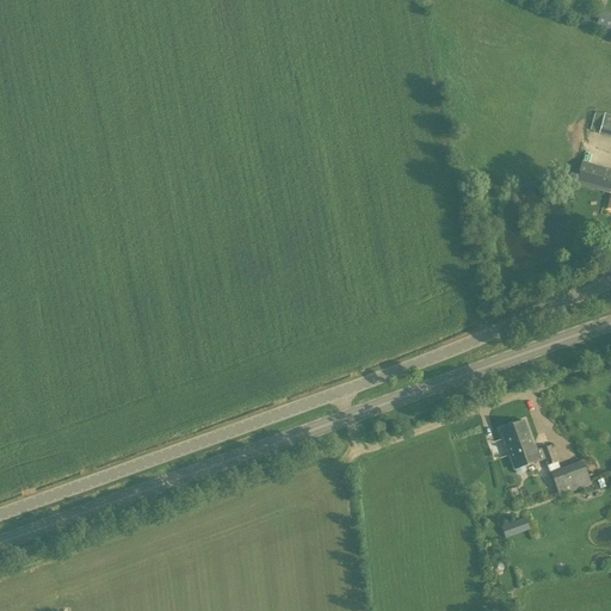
[(599,134),(610,136),(610,115),(605,113),(599,134)]
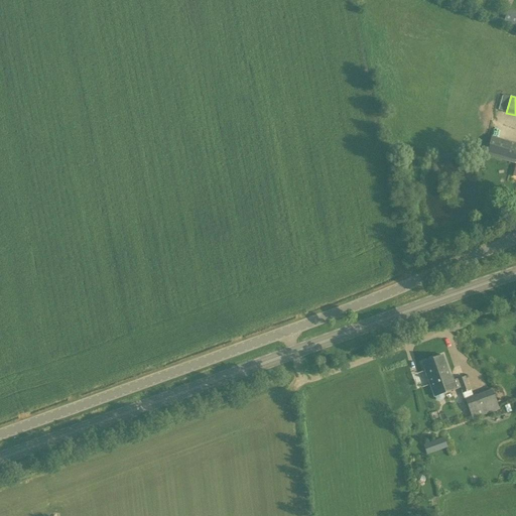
[(515,142),(491,136),(487,152),(515,160),(515,142)]
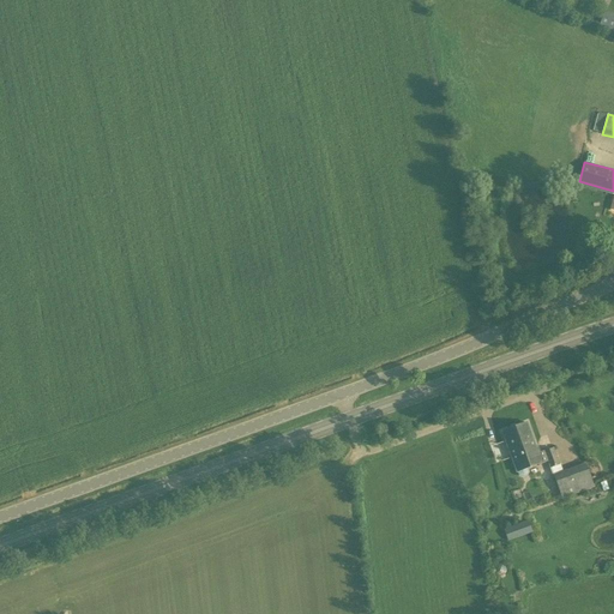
[(537,446),(535,447),(527,423),(501,433),(516,473),(517,473),(518,476),(523,477),(527,476),(529,473),(528,469),(541,463),(547,462),(552,474),(560,470),(553,449),(540,452),(537,446)]
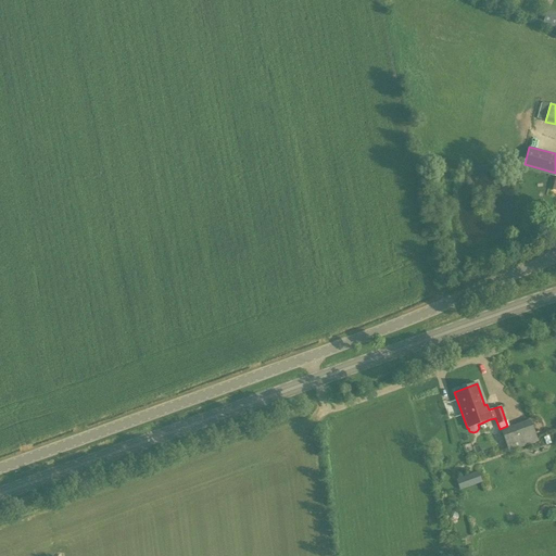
[(508,428),(507,426),(500,429),(508,452),(538,442),(530,419),(508,428)]
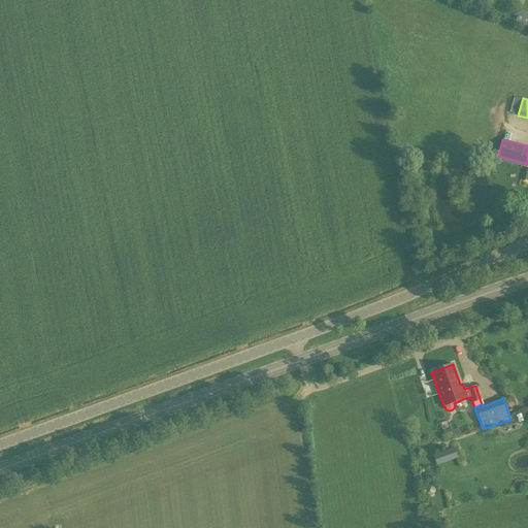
[(436,466),(458,458),(454,448),(432,455),(436,466)]
